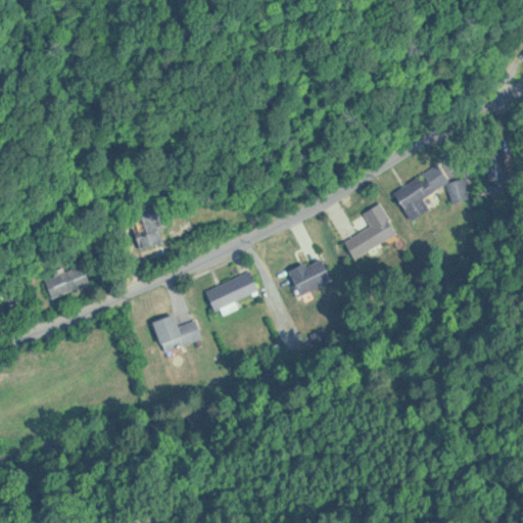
[(392,195),(394,203),(399,201),(414,220),(430,208),(422,196),(436,189),(425,173),(392,195)]
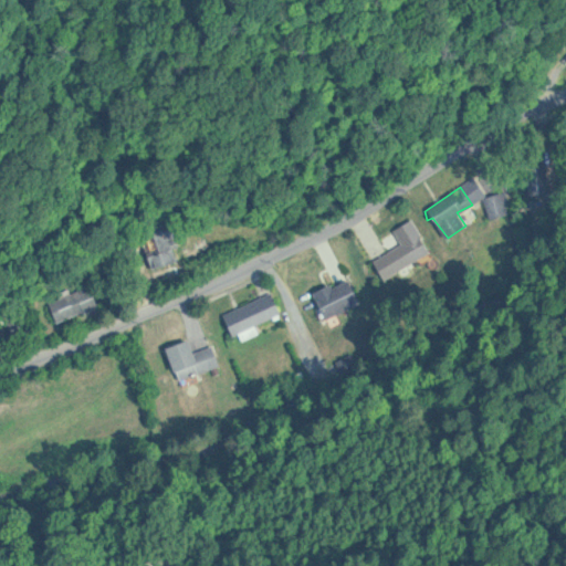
[(153,257),(160,271),(184,257),(179,249),(188,243),(173,219),(155,230),(167,248),(153,257)]
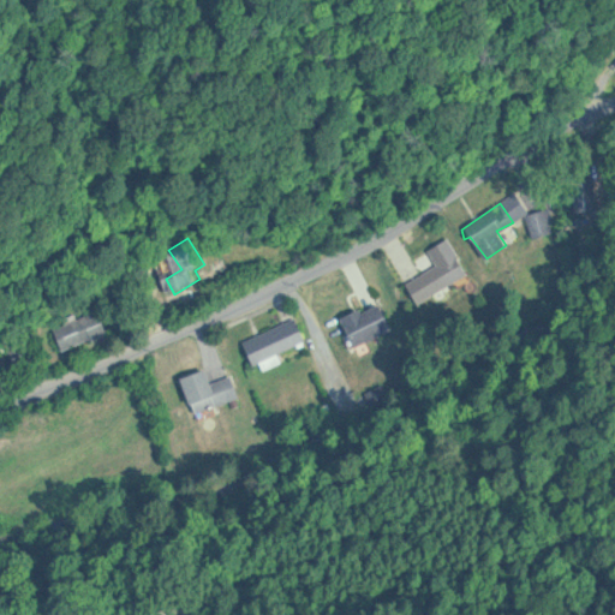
[(402,285),(412,306),(467,272),(447,239),(425,248),(434,264),(402,285)]
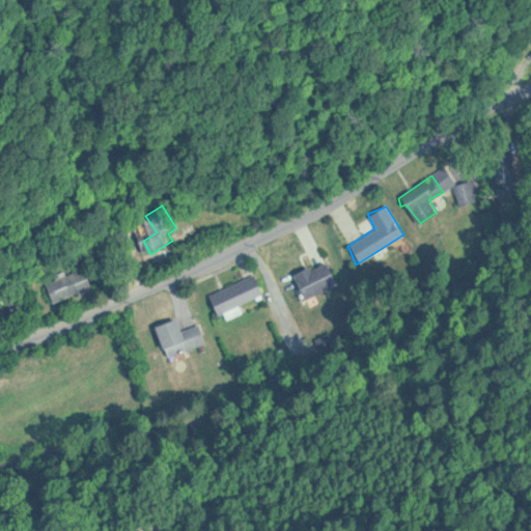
[(289,274),(302,298),(335,282),(325,260),(308,269),(306,264),(289,274)]
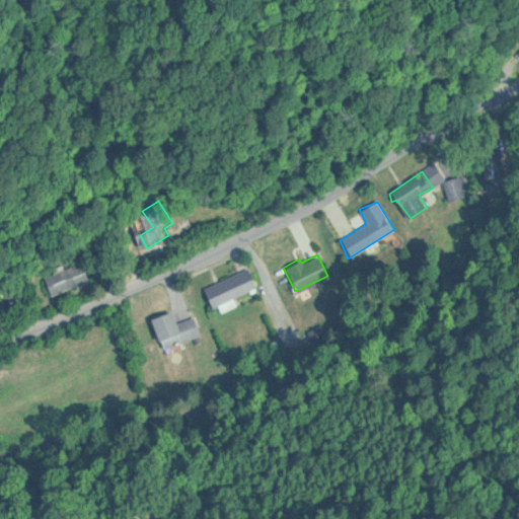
[(50,275),(57,295),(95,281),(87,262),(50,275)]
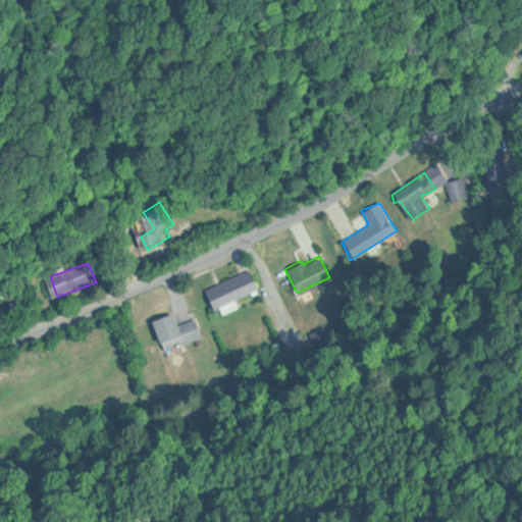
[(203,289),(205,302),(211,310),(219,306),(223,314),(239,308),(235,300),(259,290),(250,268),(203,289)]
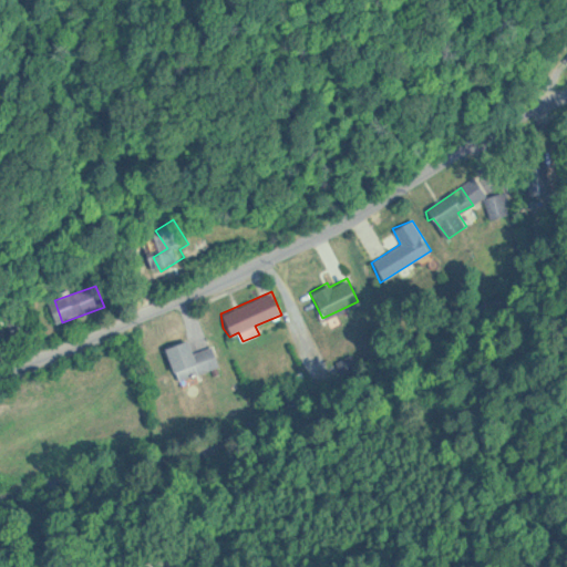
[(163,349),(177,383),(220,364),(213,348),(192,351),(186,341),(173,344),(163,349)]
